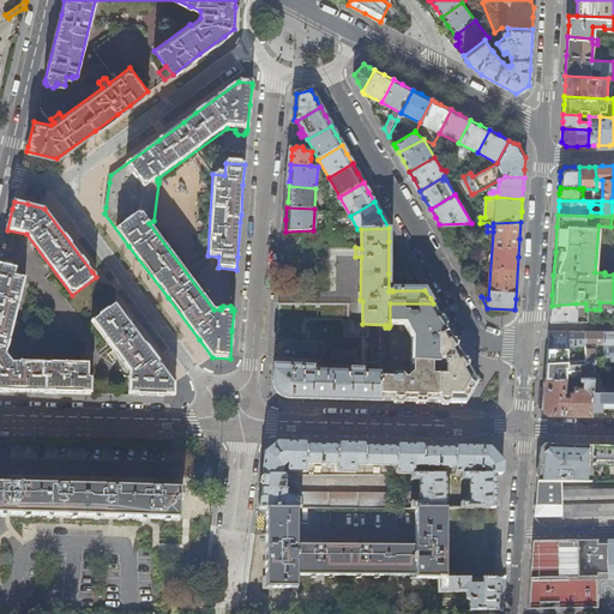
[(78,393),(91,395),(92,379),(88,379),(89,365),(13,362),(7,354),(25,277),(16,275),(17,269),(13,268),(14,265),(13,263),(6,262),(4,263),(2,265),(0,264),(0,391),(16,392),(78,393)]
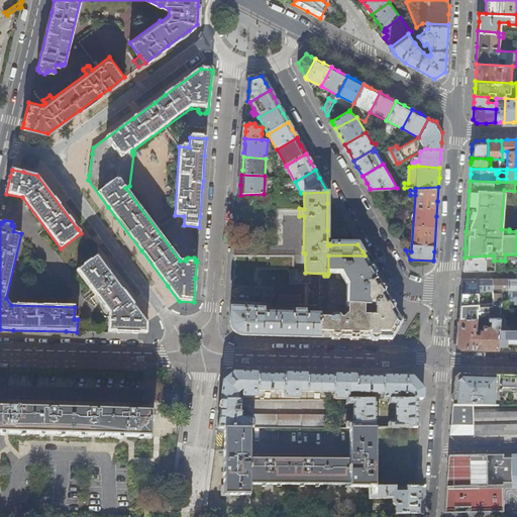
[(108,332),(147,333),(147,322),(132,303),(127,296),(102,262),(97,255),(77,271),(109,313),(108,332)]
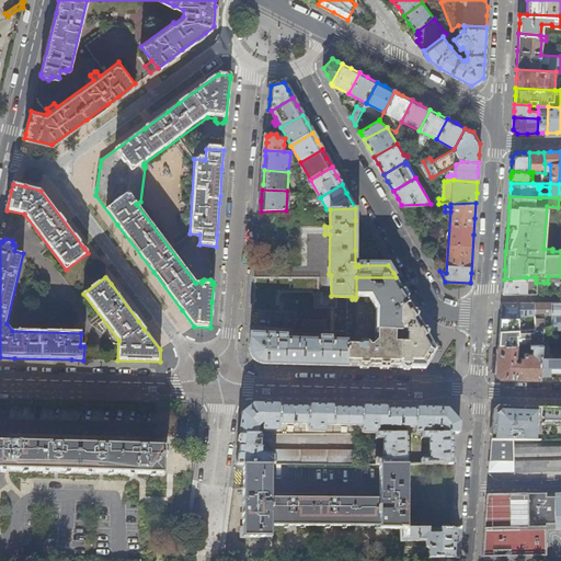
[(356,277),(356,297),(368,297),(376,310),(376,330),(396,330),(401,330),(402,330),(402,324),(400,324),(400,308),(410,302),(401,288),(396,277),(356,277)]
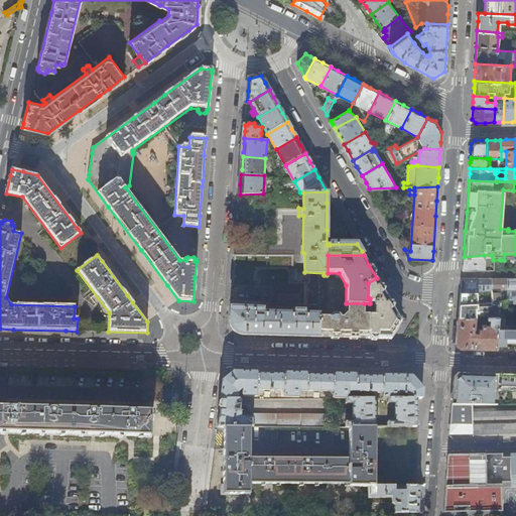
[(492,255),(484,255),(464,257),(463,262),(463,270),(481,269),(493,269),(493,260),(492,255)]
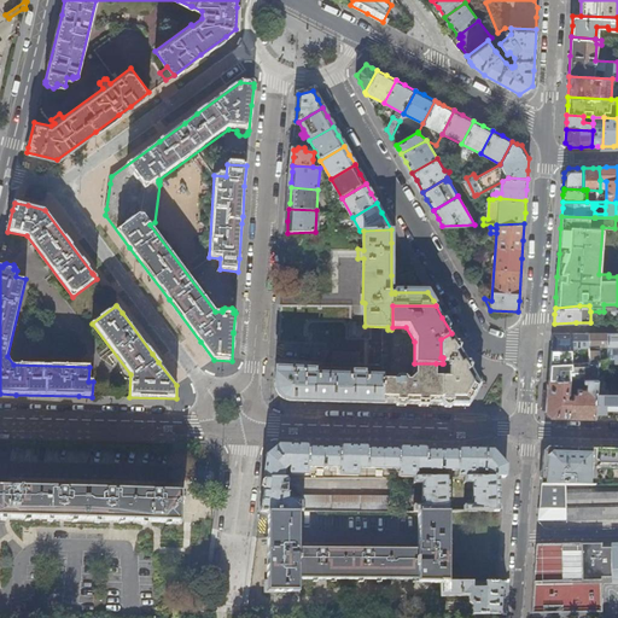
[(589,348),(589,332),(570,333),(553,333),(552,339),(552,350),(589,348)]
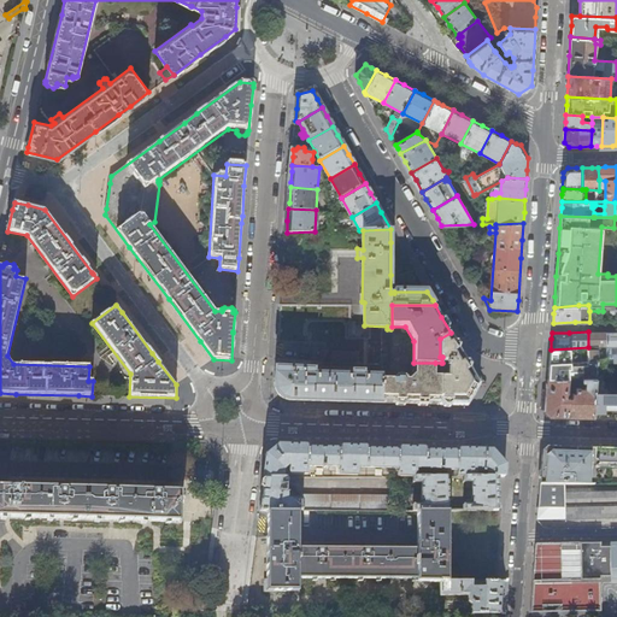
[(607,362),(606,331),(599,331),(588,331),(588,347),(588,363),(598,363),(607,362)]
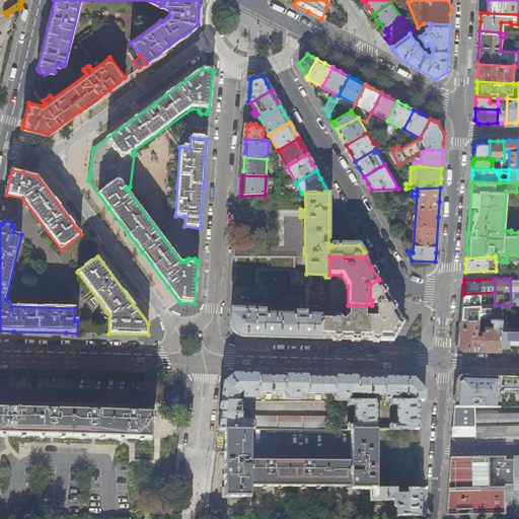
[(518,279),(516,279),(510,279),(511,304),(518,304),(518,279)]
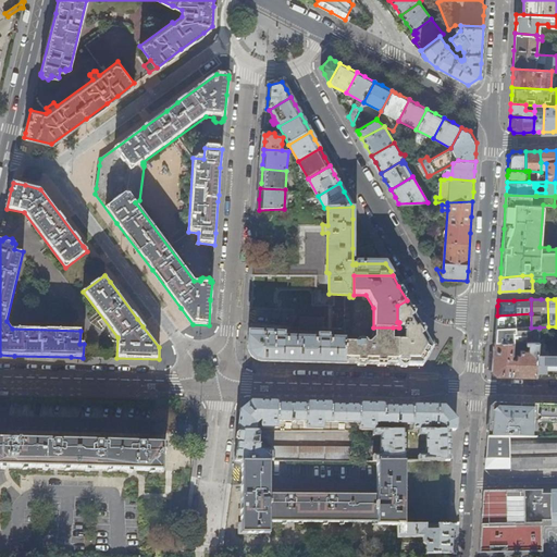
[(399,322),(399,327),(405,327),(405,339),(398,339),(397,364),(411,366),(422,366),(433,347),(420,323),(407,300),(397,306),(397,322),(399,322)]
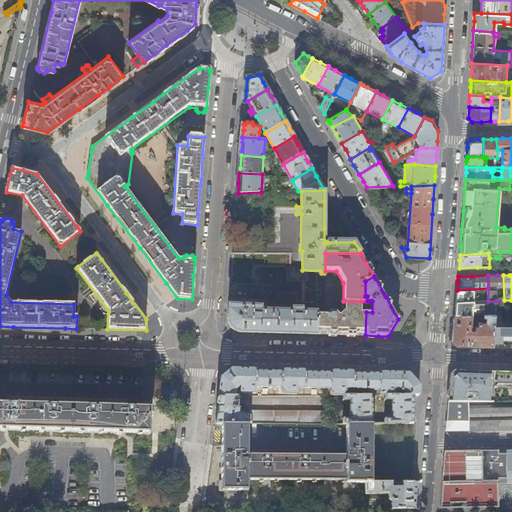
[(488,301),(488,288),(457,290),(456,295),(455,307),(455,314),(472,314),(480,314),(483,314),(495,313),(496,301),(488,301)]
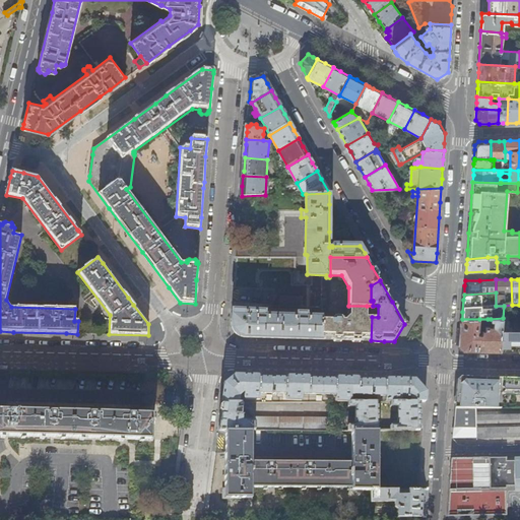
[(367,306),(348,306),(348,314),(344,318),(342,318),(341,316),(335,316),(333,318),(323,318),(322,339),(346,340),(359,340),(371,340),(372,317),(367,317),(367,306)]
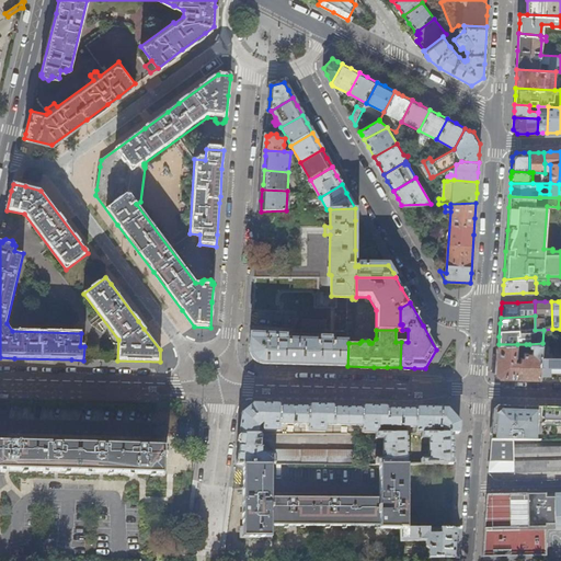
[(324,366),(347,366),(348,343),(348,342),(330,341),(330,336),(321,335),(321,341),(286,341),(285,336),(251,334),(250,348),(251,353),(253,358),(256,362),(262,364),(265,364),(275,365),(282,365),(324,366)]
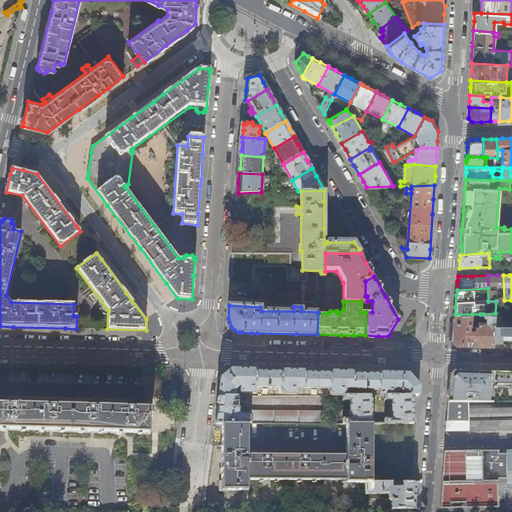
[(494,325),(495,313),(483,314),(480,314),(480,316),(483,316),(483,317),(486,317),(486,322),(477,322),(477,326),(475,326),(474,331),(471,331),(472,314),(455,314),(454,322),(454,326),(453,340),(456,344),(472,344),(492,345),(494,325)]
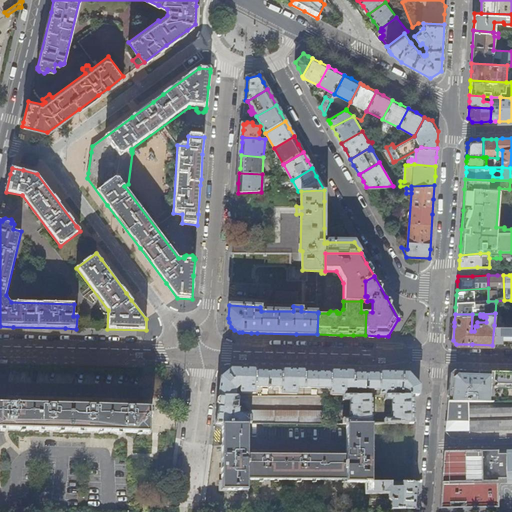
[(494,325),(492,345),(500,345),(511,345),(511,318),(506,319),(505,325),(502,325),(502,322),(499,322),(499,325),(494,325)]
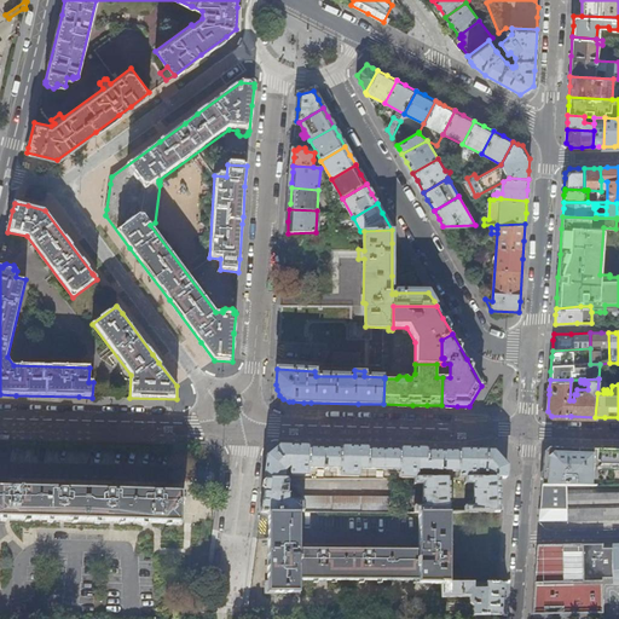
[(467,470),(467,479),(501,479),(501,478),(507,478),(507,470),(491,452),(472,451),(415,450),(372,449),(354,449),(299,447),(281,447),(268,457),(266,480),(285,480),(285,470),(289,467),(301,468),(301,475),(310,475),(311,468),(324,468),(324,469),(328,469),(328,468),(350,468),(350,476),(359,476),(359,469),(385,469),(409,469),(409,479),(412,479),(418,479),(418,470),(441,470),(441,472),(444,472),(444,470),(467,470)]
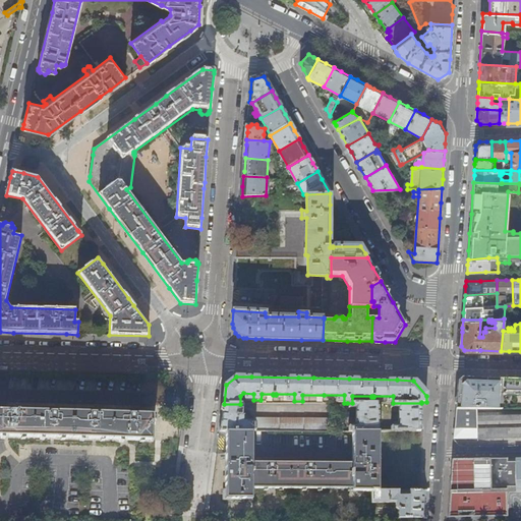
[(456,403),(456,409),(520,409),(520,379),(509,379),(481,379),(461,378),(458,381),(457,389),(456,403)]
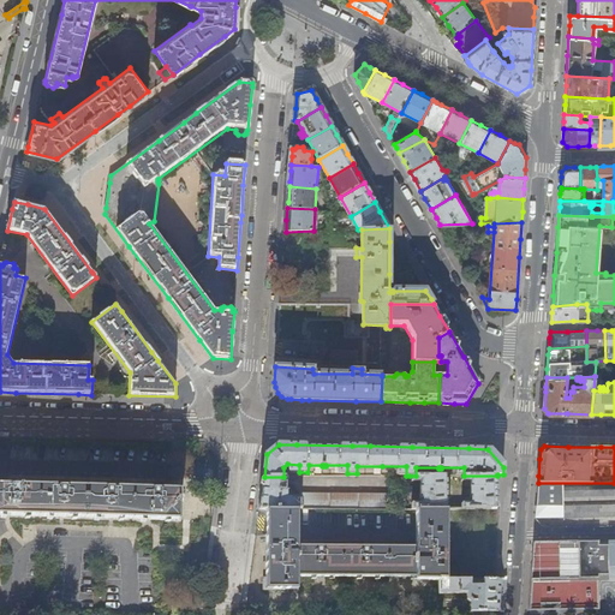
[(497,476),(464,476),(461,476),(461,482),(465,482),(465,488),(470,488),(470,497),(465,497),(465,503),(446,503),(446,476),(433,476),(416,476),(410,476),(410,483),(418,484),(418,501),(408,502),(408,508),(416,508),(446,508),(497,508),(497,490),(497,476)]
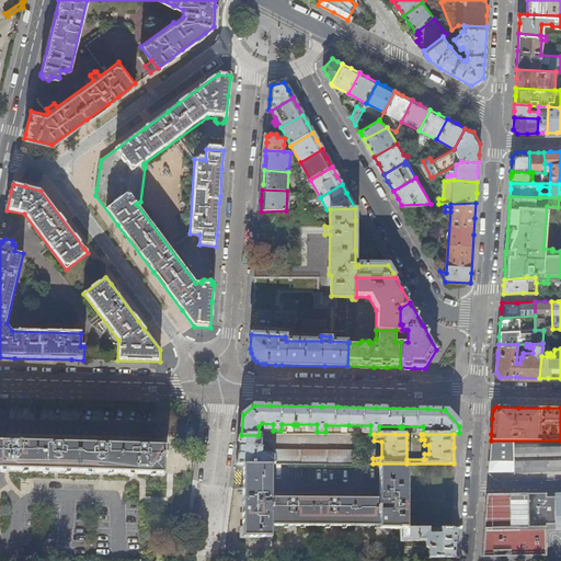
[(259,435),(241,435),(239,448),(237,464),(241,464),(270,464),(359,464),(359,449),(273,450),(273,454),(259,454),(262,435),(259,435)]
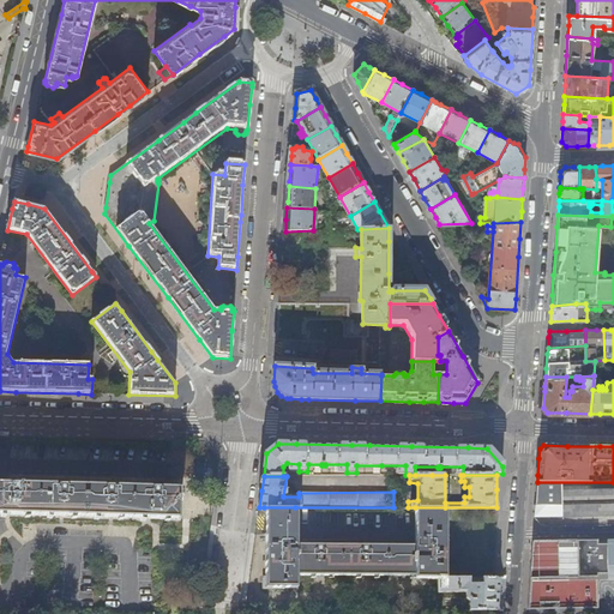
[(0,513),(0,515),(178,519),(179,495),(182,495),(182,488),(168,488),(158,487),(160,481),(156,482),(151,482),(150,487),(115,487),(115,482),(112,481),(107,480),(107,486),(68,486),(68,481),(60,479),(59,485),(48,485),(20,485),(20,480),(12,479),(12,485),(4,483),(0,483),(0,513)]
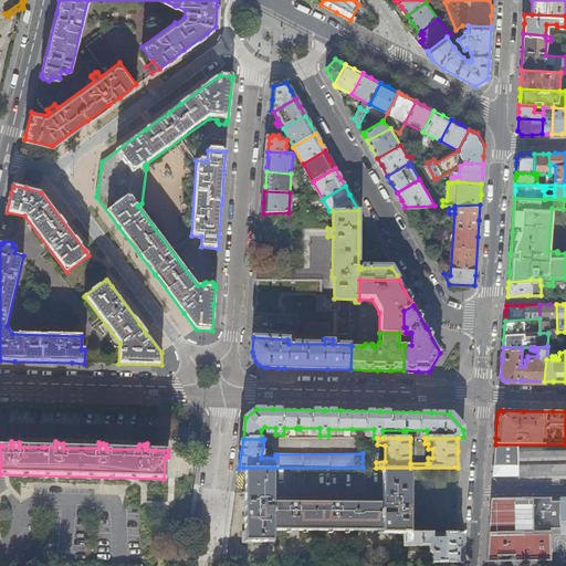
[(565,444),(495,444),(493,467),(493,478),(549,475),(565,474),(565,444)]
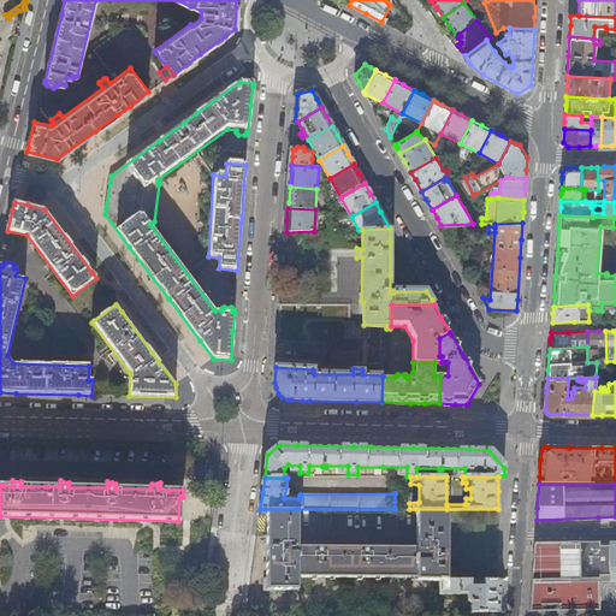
[(446,509),(416,509),(418,549),(297,548),(296,509),(265,509),(266,531),(266,560),(266,579),(267,591),(297,591),(297,578),(418,579),(418,581),(440,581),(446,581),(446,560),(446,531),(446,509)]
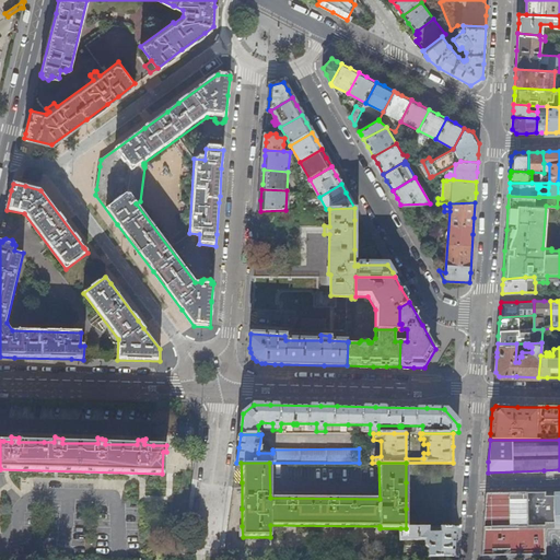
[(559,492),(540,493),(510,492),(488,493),(485,497),(485,508),(482,531),(481,552),(508,552),(508,547),(533,547),(532,521),(556,521),(556,524),(559,523),(559,492)]
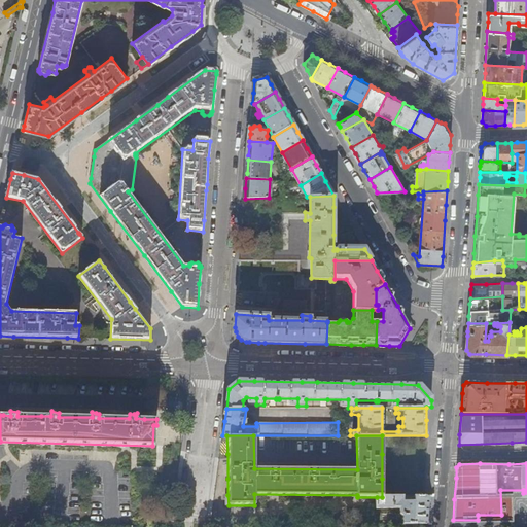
[(382,497),(377,497),(377,510),(399,510),(399,514),(403,516),(403,524),(432,524),(433,510),(434,497),(424,497),(414,497),(414,502),(406,502),(406,499),(402,499),(402,497),(382,497)]
